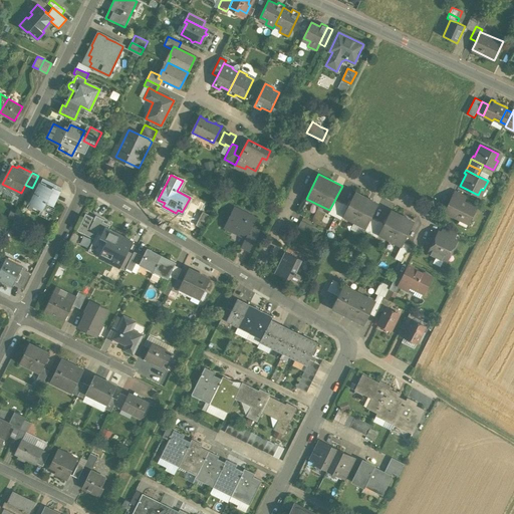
[(56,185),(44,179),(31,204),(53,215),(58,206),(55,205),(48,201),(50,196),(56,185)]
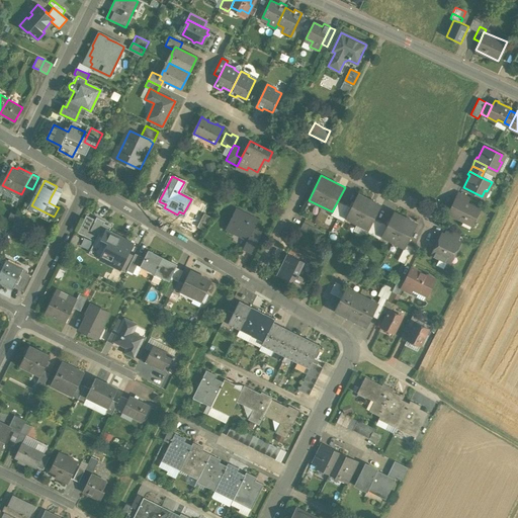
[(64,190),(57,186),(51,197),(58,201),(64,190)]
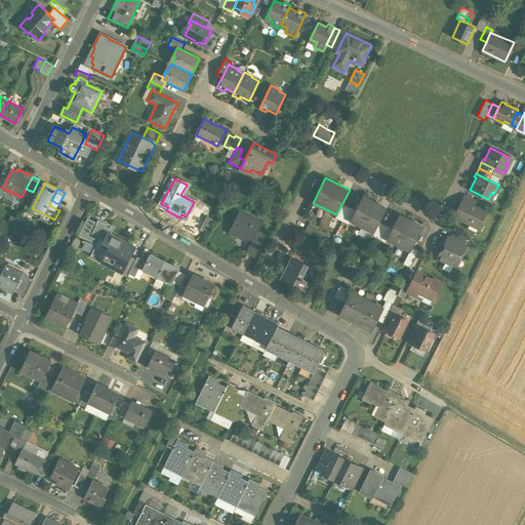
[(477,200),(466,195),(454,216),(470,225),(471,220),(480,226),(486,212),(474,206),(477,200)]
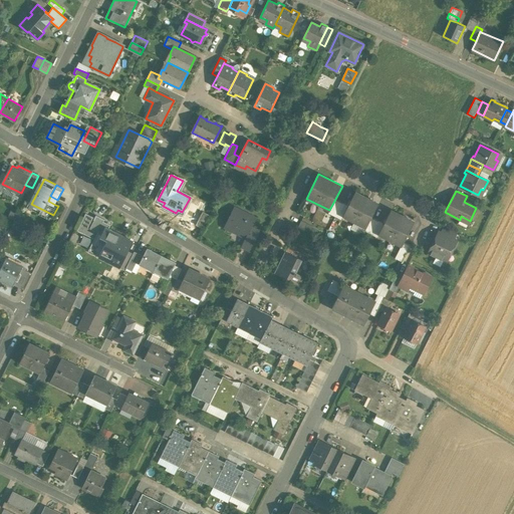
[(377,203),(354,192),(348,205),(342,216),(365,228),(371,217),(377,203)]
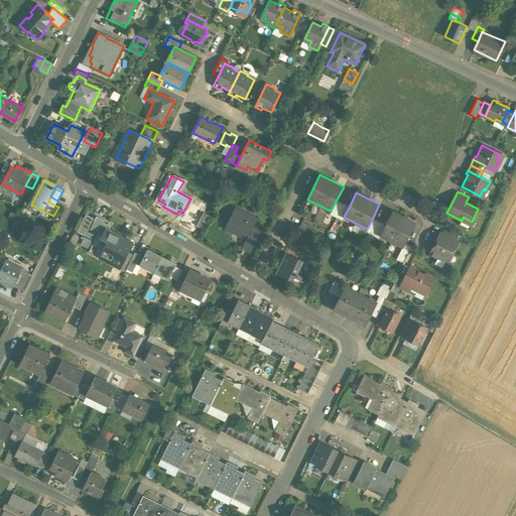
[(57,201),(50,197),(48,202),(55,206),(57,201)]
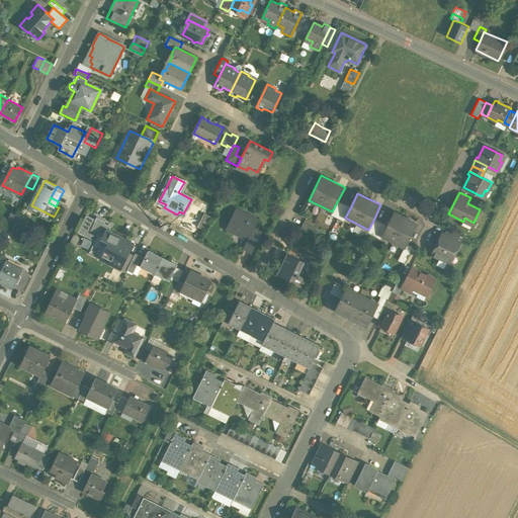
[(344,203),(338,200),(332,211),(331,214),(337,218),(344,203)]
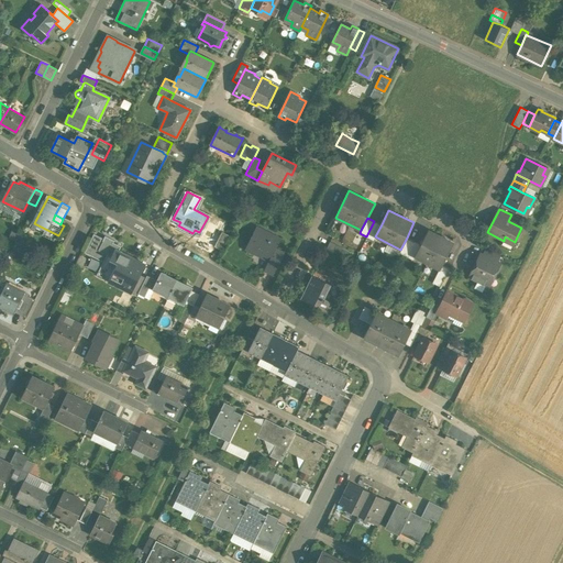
[(374,221),(366,236),(374,240),(375,236),(382,224),(374,221)]
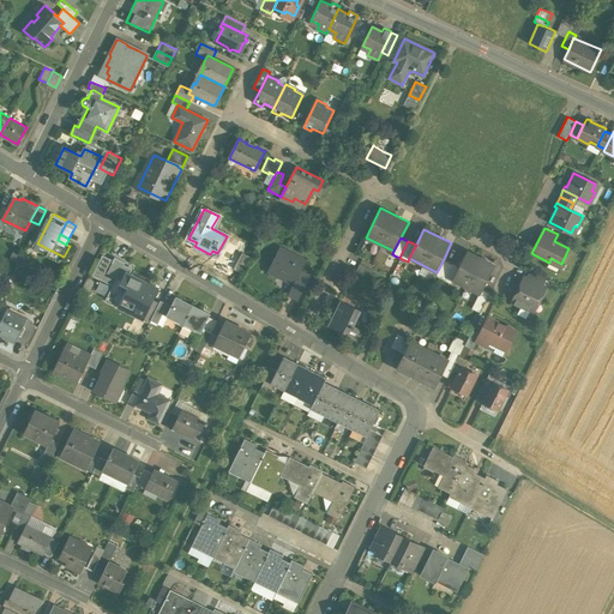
[(306,260),(280,247),(268,271),(294,284),(288,294),(299,299),(311,276),(301,271),(306,260)]
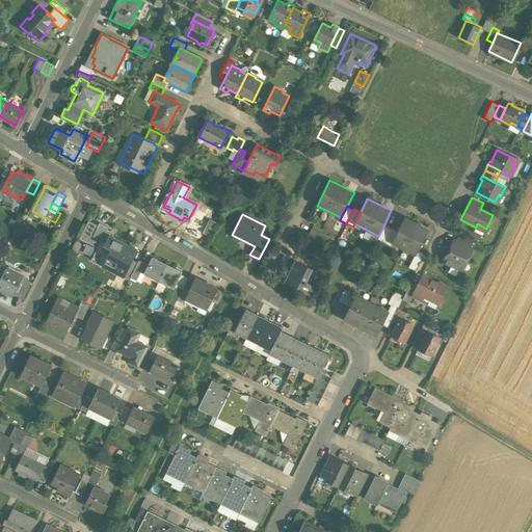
[(428,230),(404,217),(397,231),(392,242),(416,255),(418,250),(428,230)]
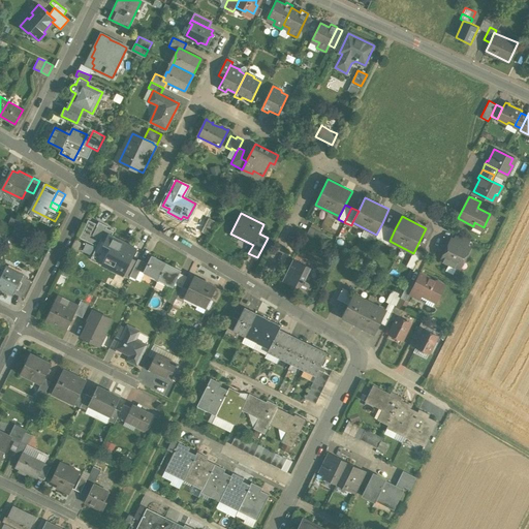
[(209,219),(203,230),(209,234),(216,223),(209,219)]
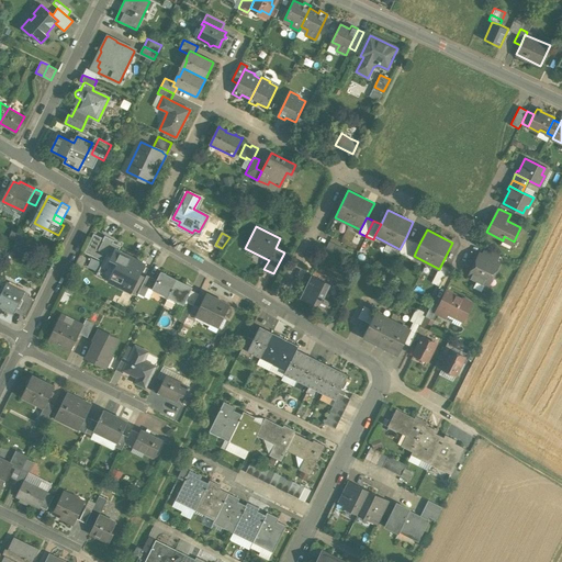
[(94,234),(86,253),(96,258),(104,239),(94,234)]
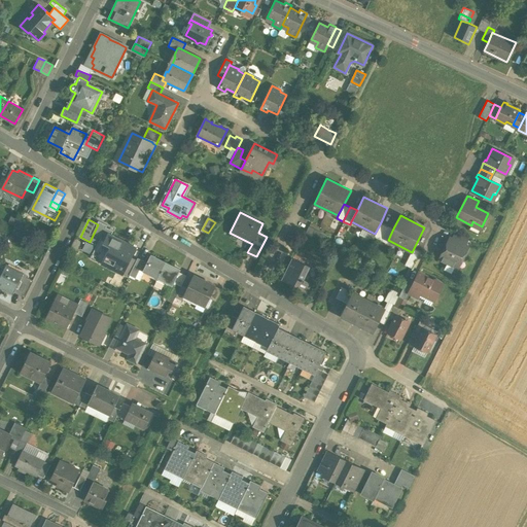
[(108,225),(100,221),(98,224),(90,242),(98,246),(92,257),(103,264),(111,247),(104,243),(109,234),(112,235),(114,232),(107,227),(108,225)]
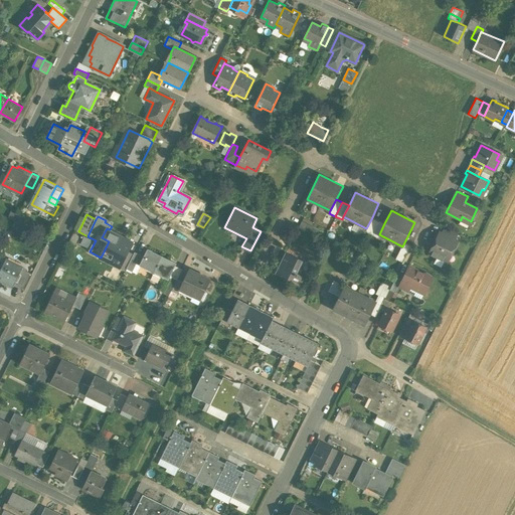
[(378,220),(372,217),(366,228),(365,230),(371,233),(378,220)]
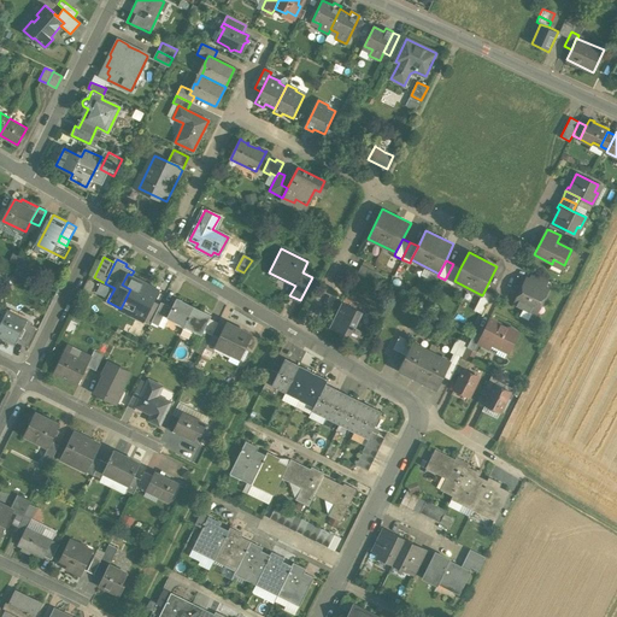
[(381,275),(362,264),(358,272),(377,282),(381,275)]
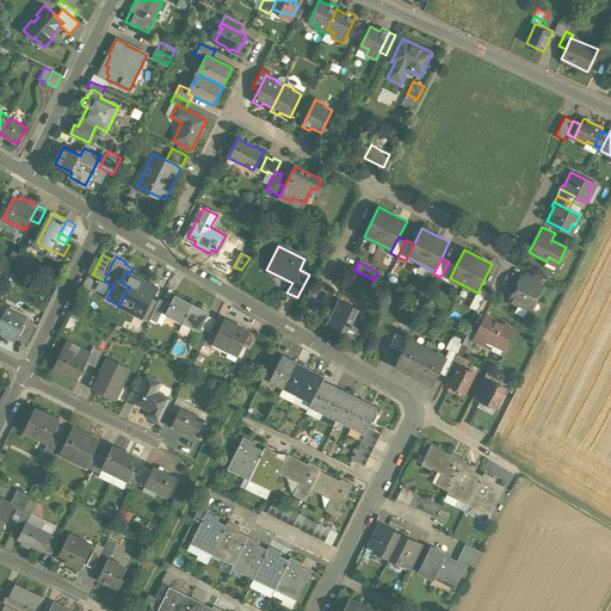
[(449,261),(440,277),(448,282),(450,278),(456,265),(449,261)]
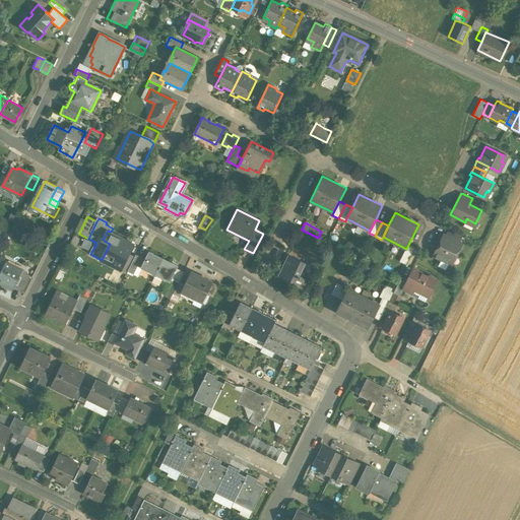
[(318,238),(302,230),(298,236),(315,244),(318,238)]
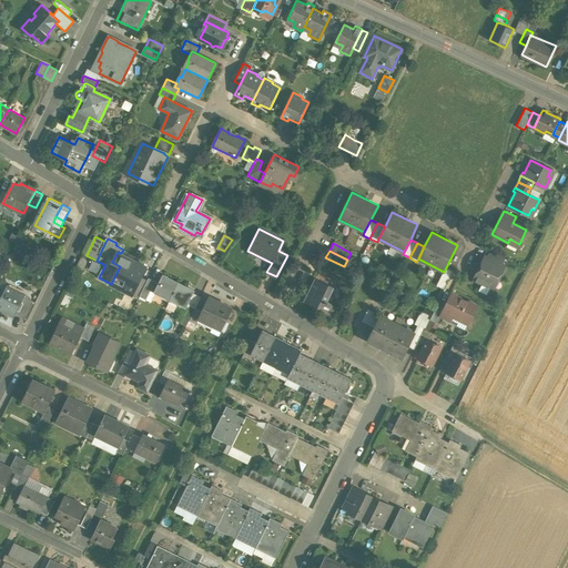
[(487,257),(485,255),(473,279),(490,287),(495,279),(497,280),(505,265),(501,264),(505,259),(490,251),(487,257)]
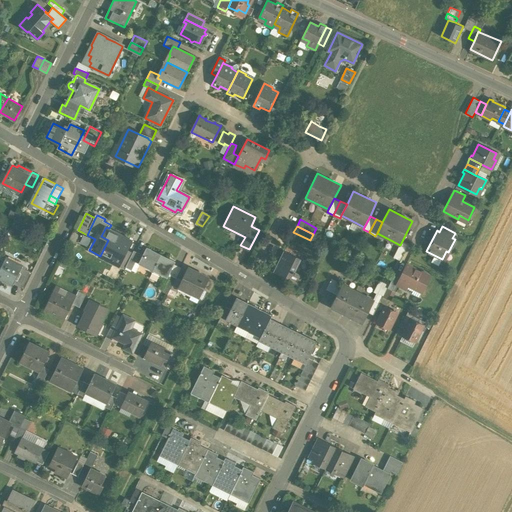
[(109,228),(106,227),(101,236),(108,240),(100,256),(99,257),(120,267),(133,240),(109,228)]
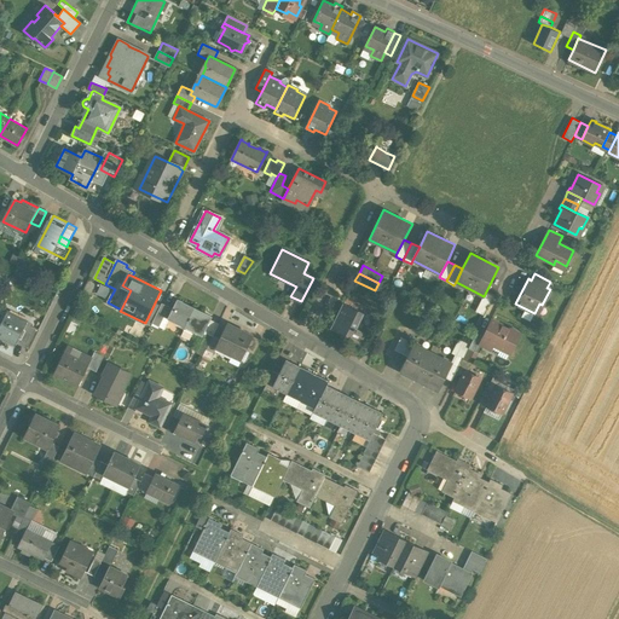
[(486,291),(484,296),(476,311),(485,314),(495,295),(486,291)]
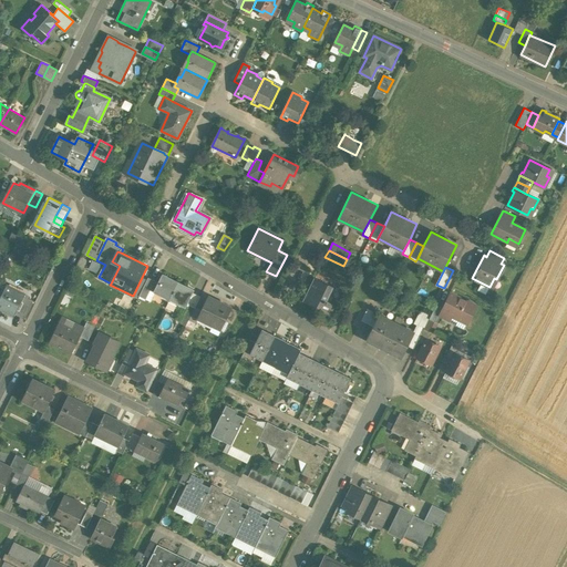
[(158,285),(154,282),(151,290),(171,300),(179,282),(163,275),(158,285)]
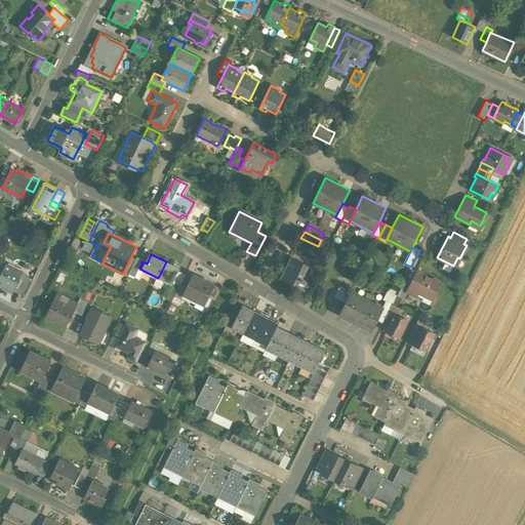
[(308,265),(291,257),(281,279),(305,290),(309,282),(301,278),(308,265)]
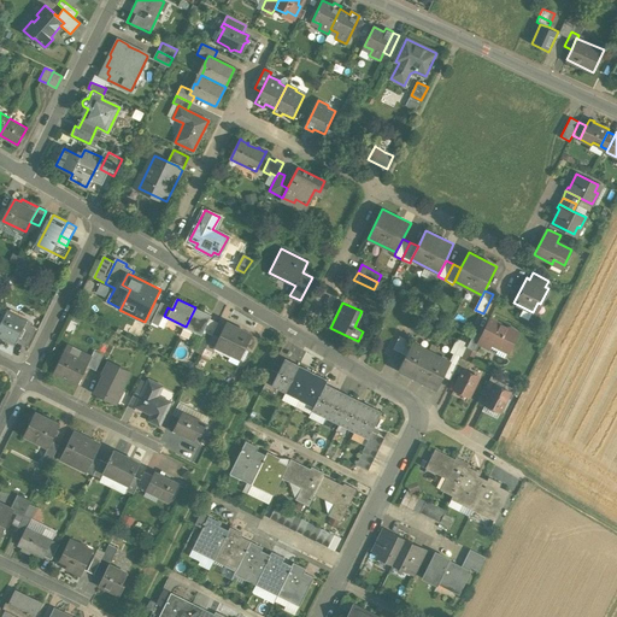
[(162,304),(152,322),(159,325),(164,316),(168,307),(162,304)]
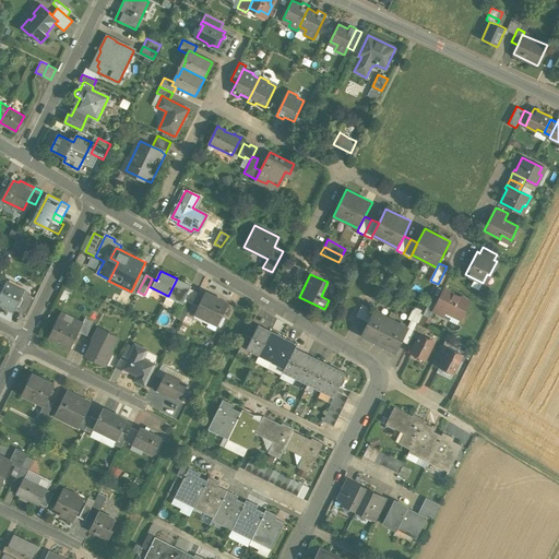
[(191,286),(177,278),(168,296),(183,304),(191,286)]
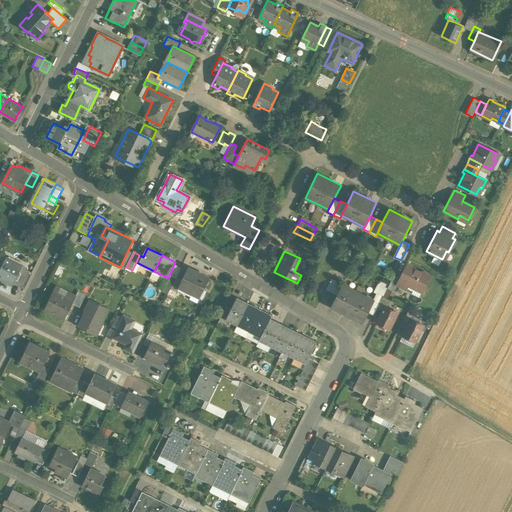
[(23,266),(6,258),(0,269),(0,278),(13,285),(14,284),(23,266)]
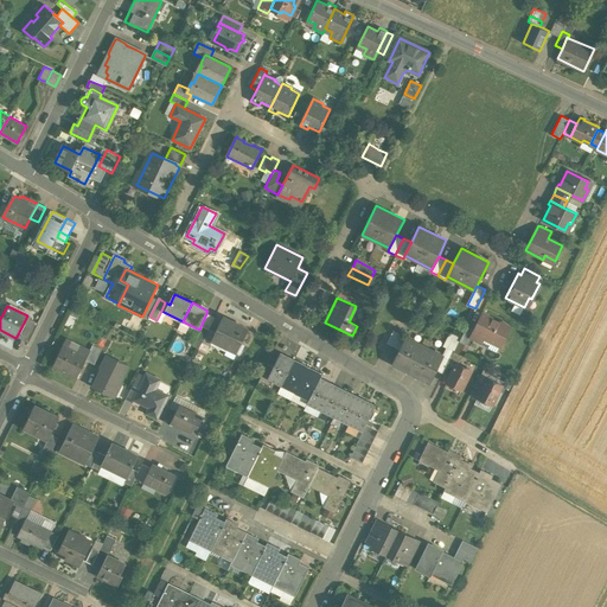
[(474,328),(471,337),(472,337),(481,342),(484,337),(500,345),(510,327),(483,313),(474,328)]
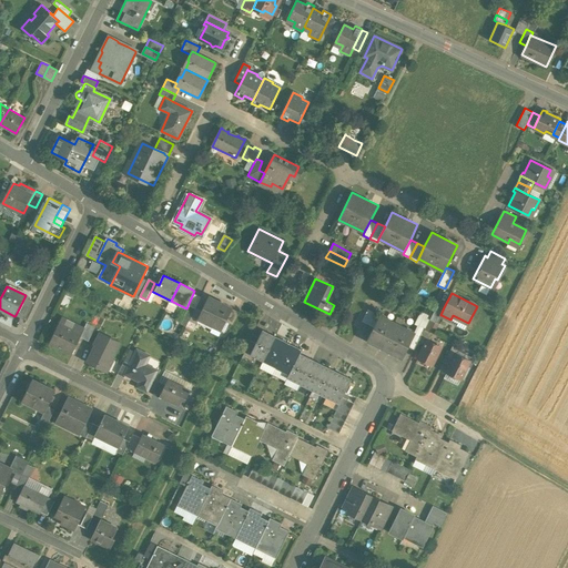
[(30,297),(26,295),(16,315),(27,321),(36,303),(29,300),(30,297)]
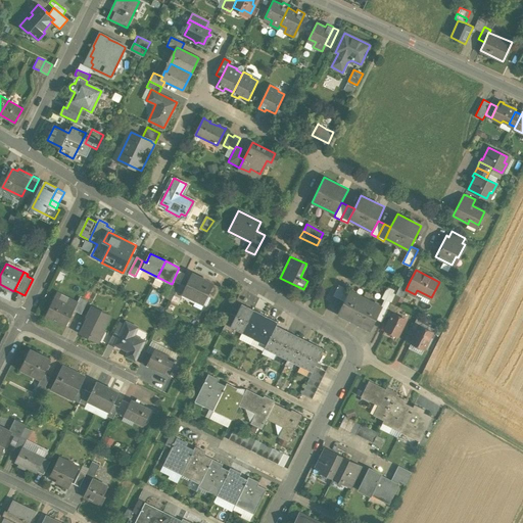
[(215,285),(192,274),(186,286),(184,290),(198,297),(197,300),(204,304),(208,297),(215,285)]
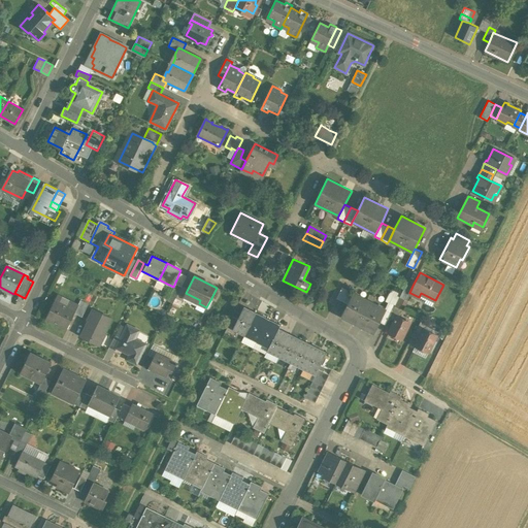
[(327,282),(321,278),(312,296),(319,298),(327,282)]
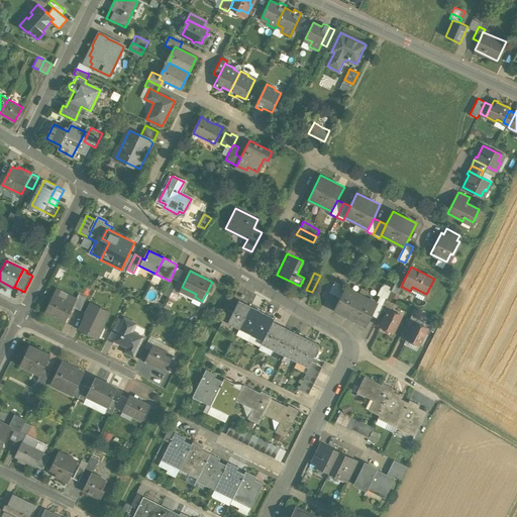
[(404,280),(398,277),(392,289),(391,291),(398,294),(402,287),(401,287),(404,280)]
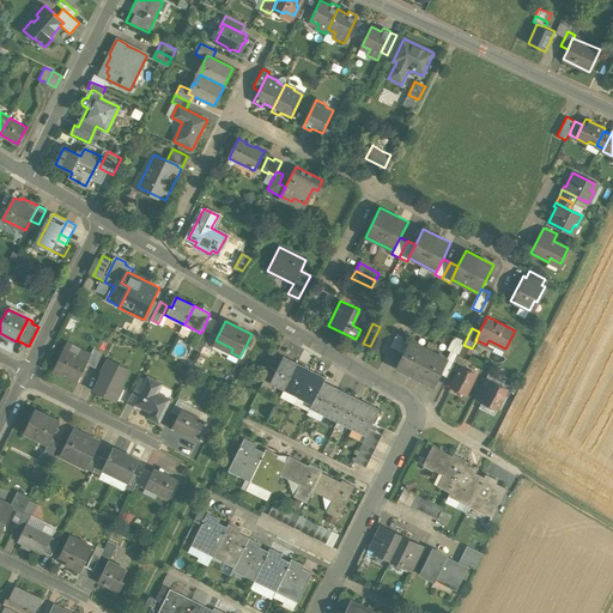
[(206,329),(196,350),(202,352),(205,346),(212,333),(206,329)]
